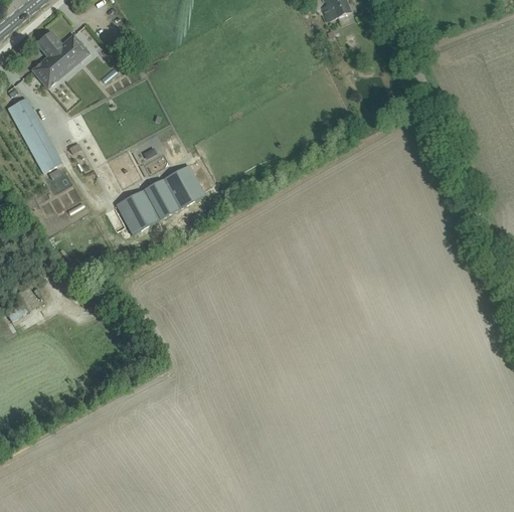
[(322,6),(327,20),(350,11),(345,0),(325,0),(327,4),(322,6)]
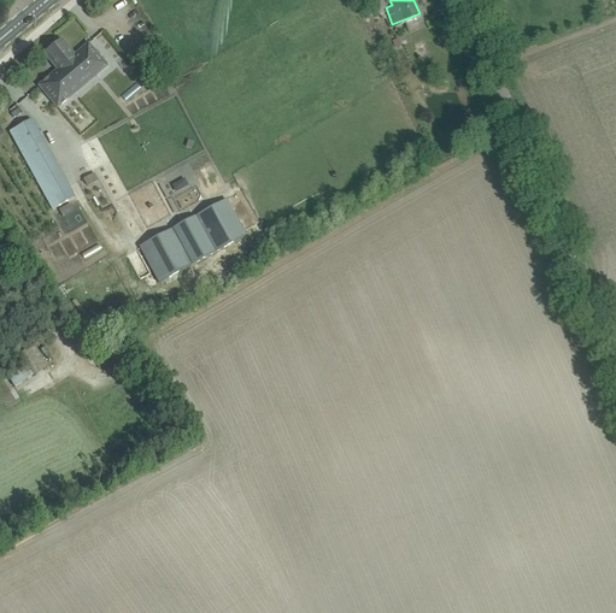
[(106,63),(87,41),(74,52),(60,36),(42,51),(56,68),(37,83),(56,105),(106,63)]
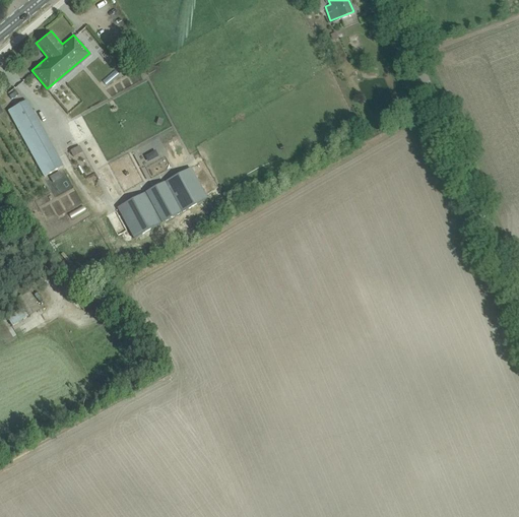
[(134,59),(138,67),(150,61),(146,53),(134,59)]
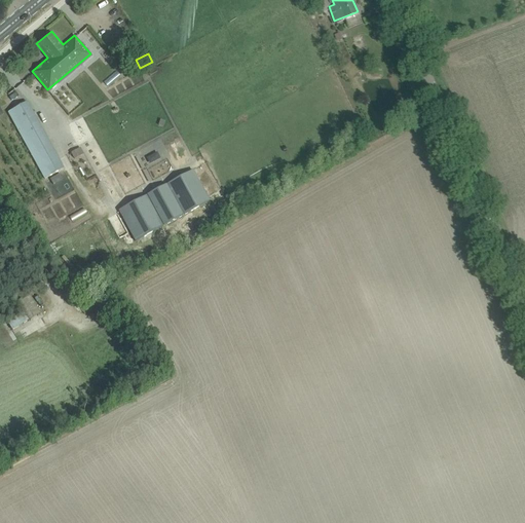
[(39,169),(40,170),(58,159),(26,100),(7,110),(39,169)]
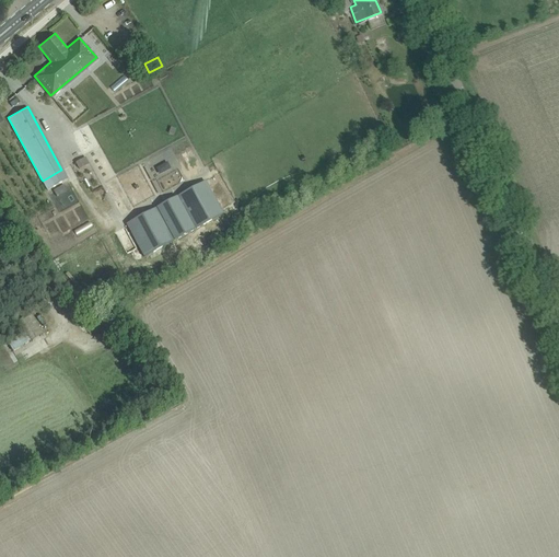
[(76,160),(79,165),(89,161),(85,154),(76,160)]
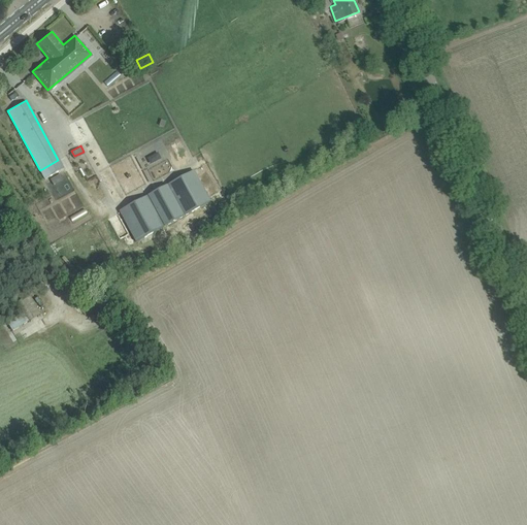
[(193,168),(119,208),(135,239),(209,199),(193,168)]
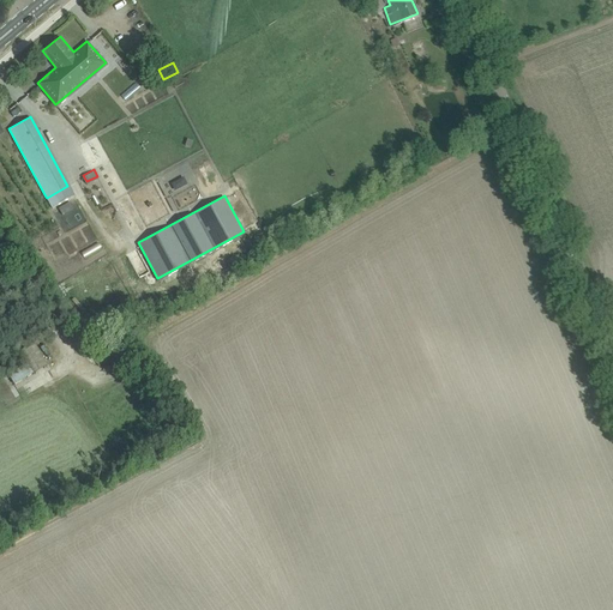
[(65,230),(84,219),(72,198),(53,209),(65,230)]
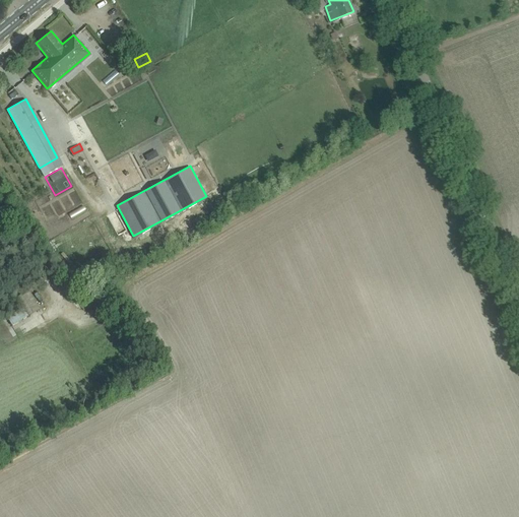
[(17,296),(27,314),(38,308),(27,289),(17,296)]
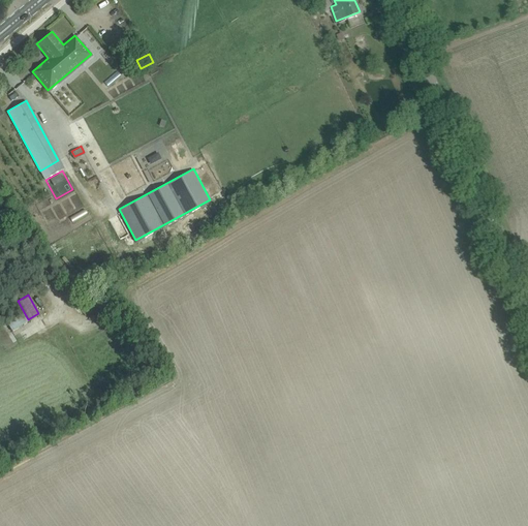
All buildings are outlined.
